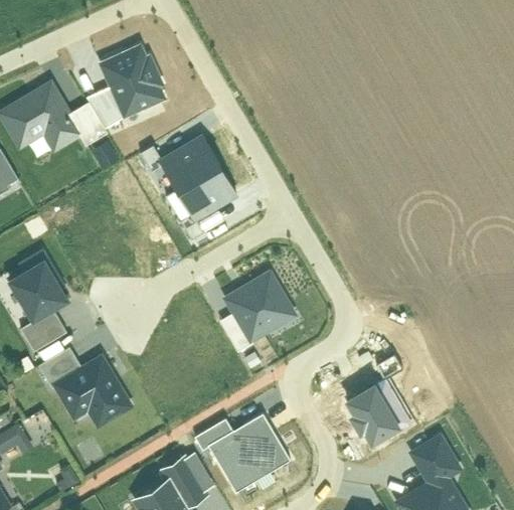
[(51,82),(0,113),(0,119),(19,152),(45,137),(56,156),(81,141),(86,147),(109,134),(89,101),(69,113),(51,82)]
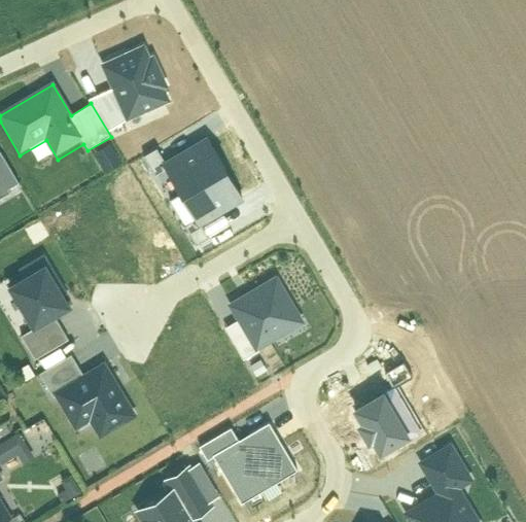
[(207,140),(163,167),(201,229),(245,201),(207,140)]
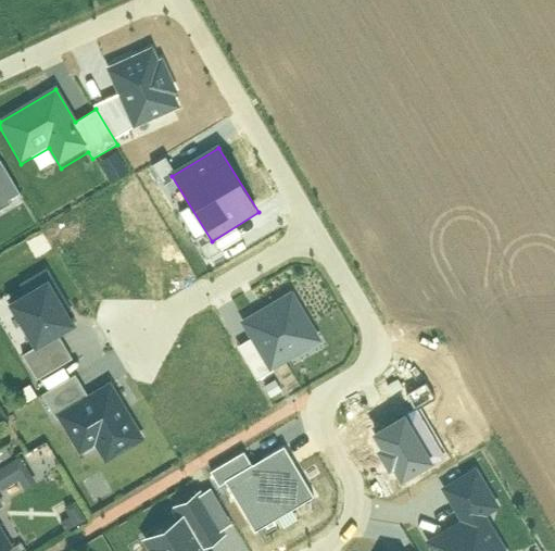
[(0,211),(11,204),(9,202),(20,196),(0,162),(0,211)]
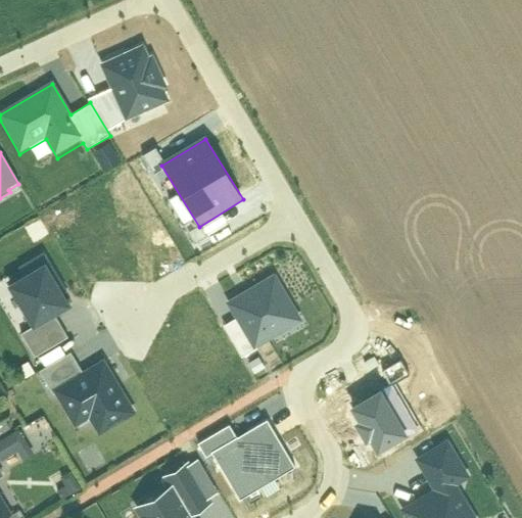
[(45,263),(5,286),(32,330),(22,335),(36,358),(68,338),(56,317),(72,308),(45,263)]
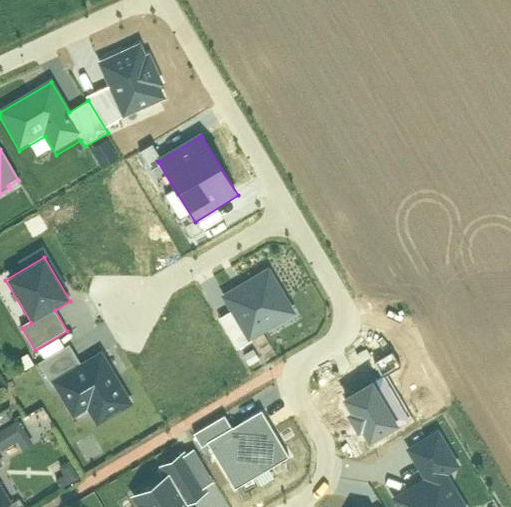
[(269,270),(222,298),(248,341),(295,314),(269,270)]
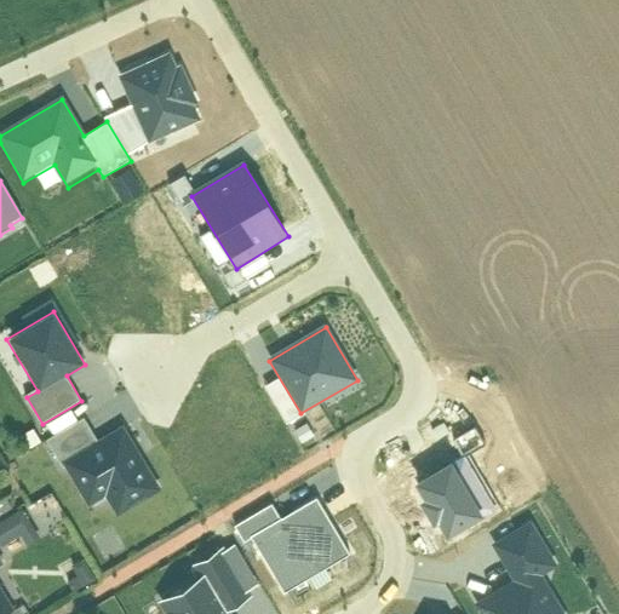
[(119,517),(162,492),(125,426),(98,442),(85,419),(51,439),(90,506),(107,495),(119,517)]
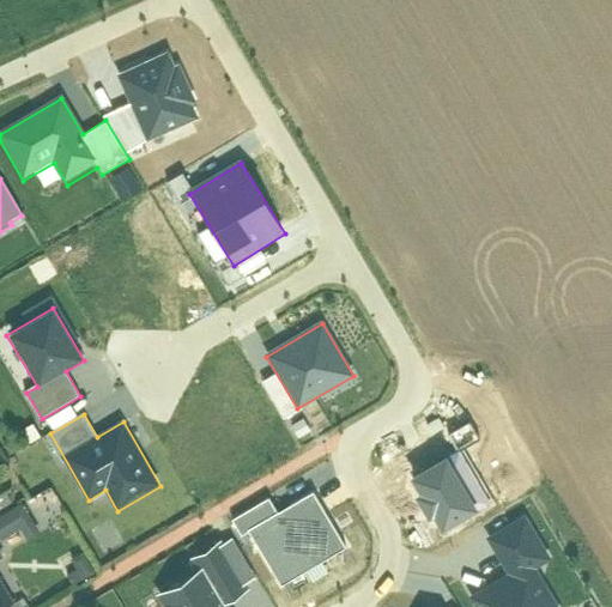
[(1,530),(11,548),(40,533),(30,515),(1,530)]
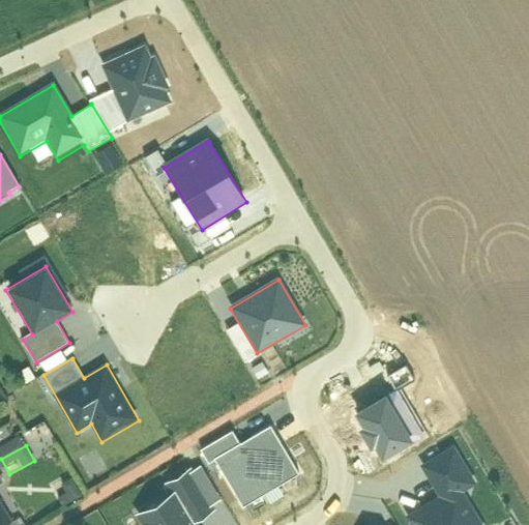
[(405,517),(409,524),(481,524),(463,492),(476,484),(454,445),(420,465),(439,497),(405,517)]
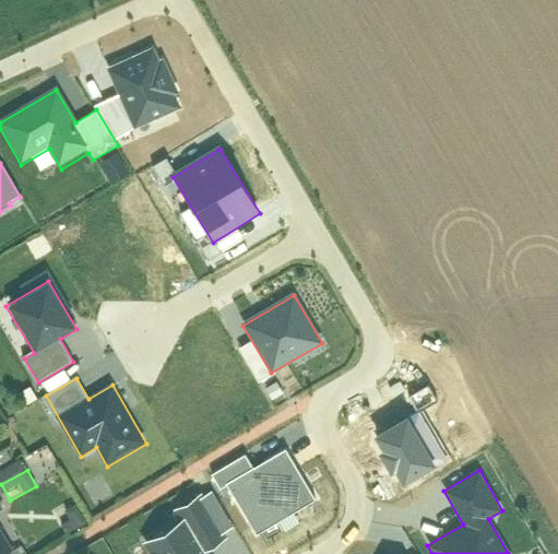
[(181,521),(143,545),(147,553),(206,553),(205,552),(227,537),(224,532),(233,527),(211,493),(201,499),(198,496),(175,510),(181,521)]
